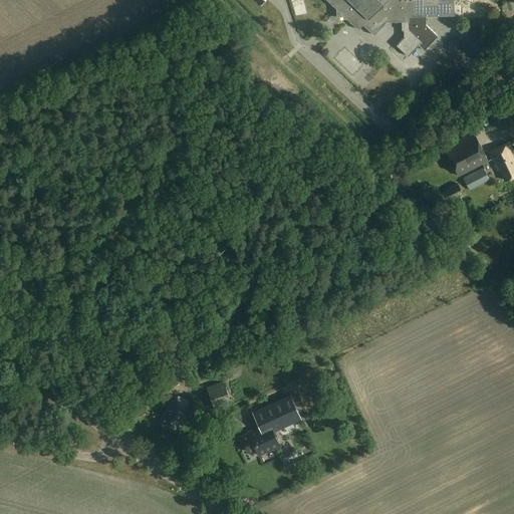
[(326,0),(336,9),(336,13),(338,13),(341,16),(341,19),(346,19),(357,29),(362,24),(373,35),(384,23),(387,21),(388,21),(388,22),(402,21),(402,30),(404,30),(404,38),(397,46),(409,56),(419,45),(425,51),(438,36),(426,25),(426,16),(454,15),(453,0),(326,0)]
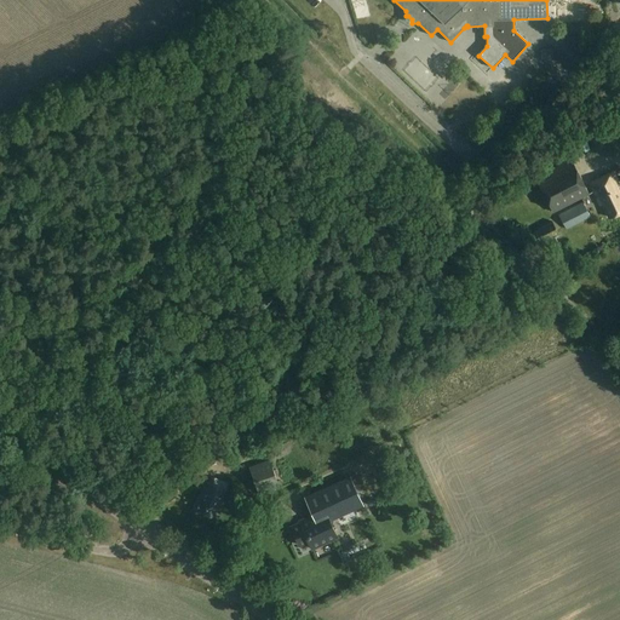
[(545,49),(545,63),(560,63),(560,49),(545,49)]
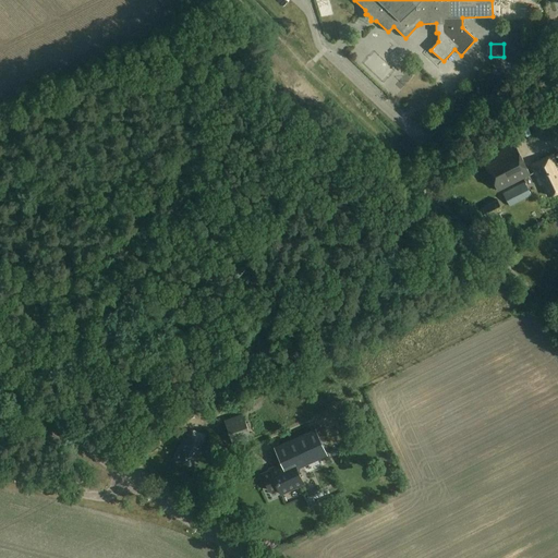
[(530,177),(513,144),(482,159),(487,170),(480,173),(485,184),(492,181),(497,192),(530,177)]
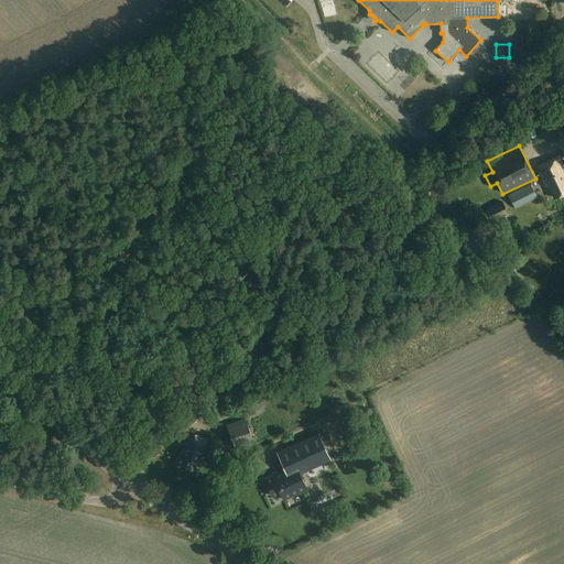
[(563,170),(557,156),(537,166),(545,186),(548,185),(554,198),(563,193),(563,176),(561,171),(563,170)]
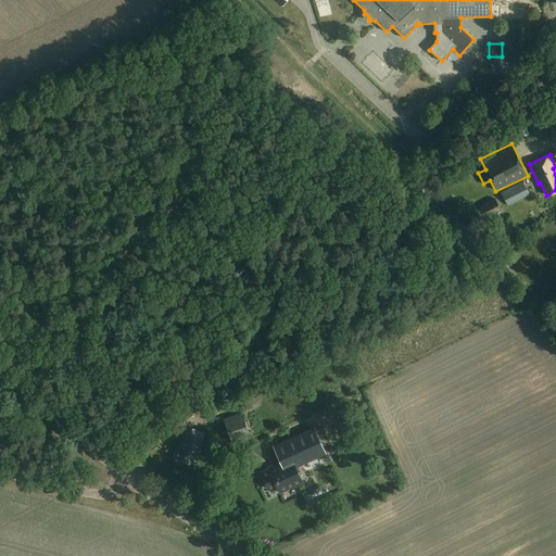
[(530,194),(523,181),(502,192),(508,205),(530,194)]
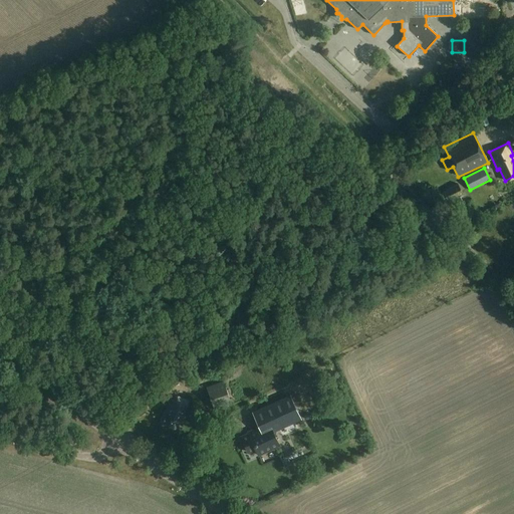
[(462,194),(457,184),(442,192),(447,201),(462,194)]
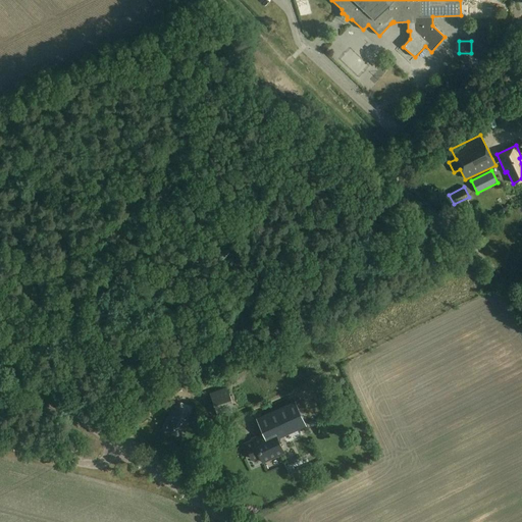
[(235,412),(226,387),(210,393),(218,417),(235,412)]
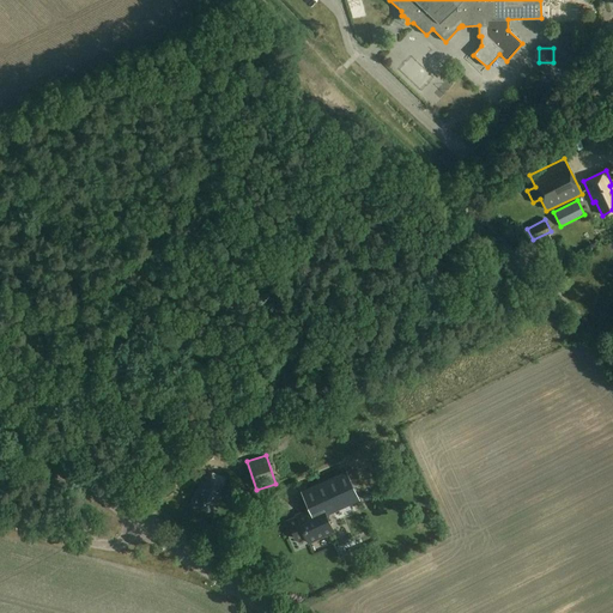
[(359,501),(345,471),(301,491),(309,510),(302,513),(303,514),(287,521),(296,540),(304,535),(308,544),(333,532),(326,515),(359,501)]
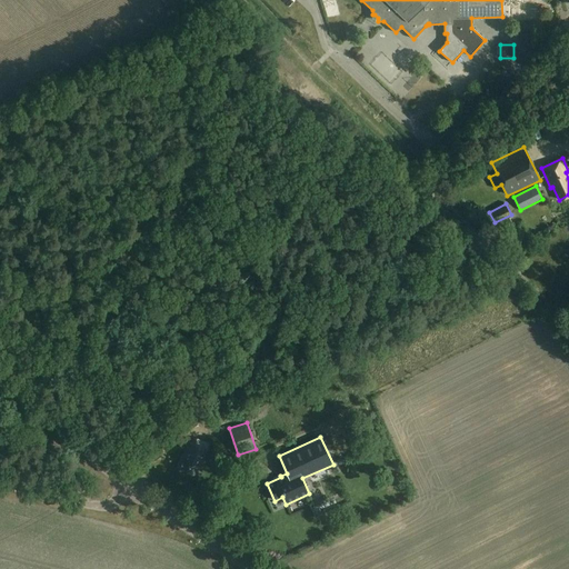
[(207,449),(191,442),(186,453),(183,453),(178,467),(197,475),(207,449)]
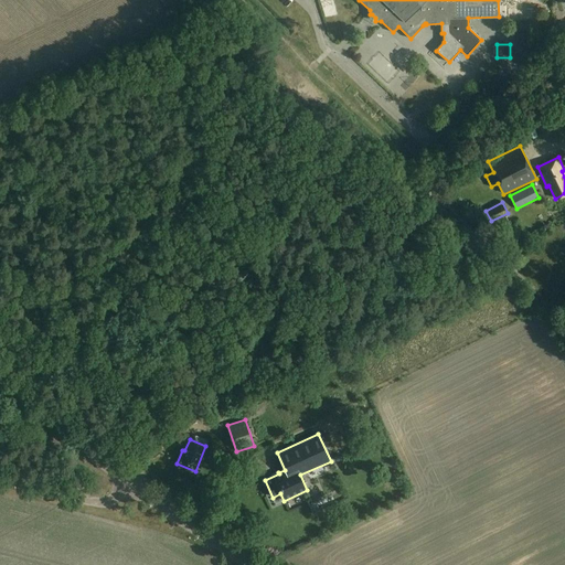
All buildings are outlined.
